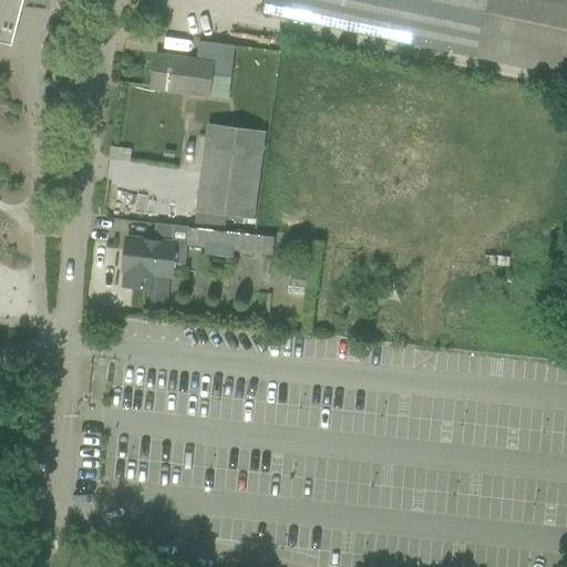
[(0,0),(0,41),(12,45),(22,8),(22,4),(23,0),(0,0)]
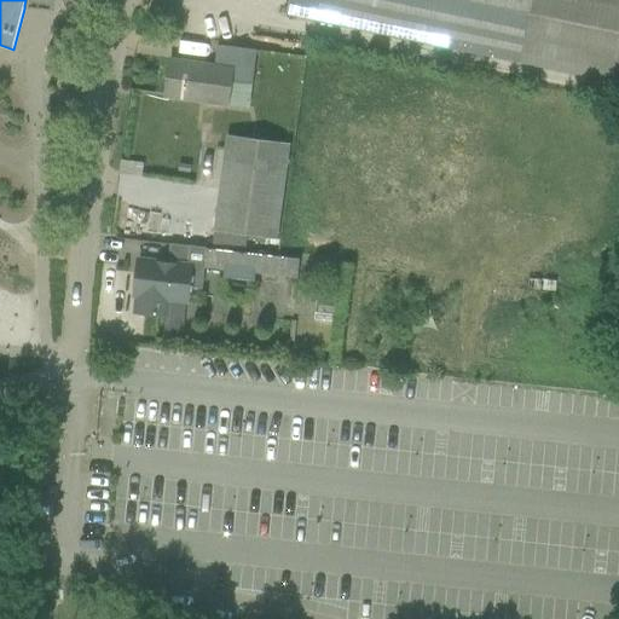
[(618,0),(291,0),(289,15),(614,84),(618,58),(618,0)]
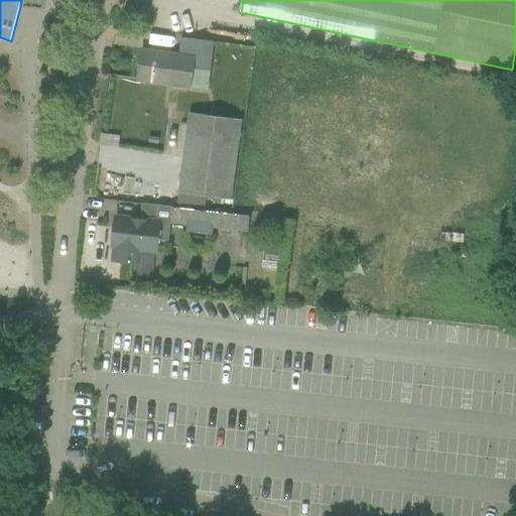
[(142,49),(138,81),(188,88),(189,76),(190,68),(210,71),(214,42),(181,38),(178,54),(142,49)]
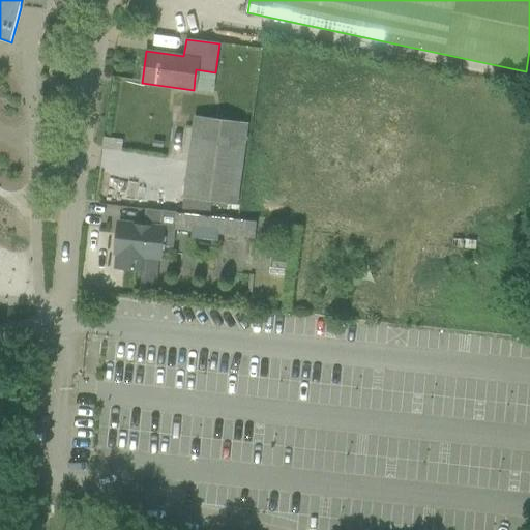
[(196,116),(193,137),(183,198),(236,205),(247,124),(196,116)]
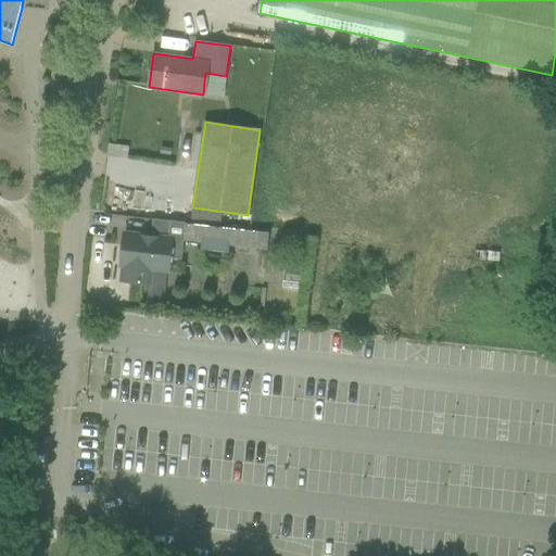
[(187,223),(187,224),(152,219),(151,237),(124,234),(121,266),(123,266),(121,281),(149,285),(151,269),(167,270),(169,257),(181,258),(182,240),(267,251),(270,234),(187,223)]
